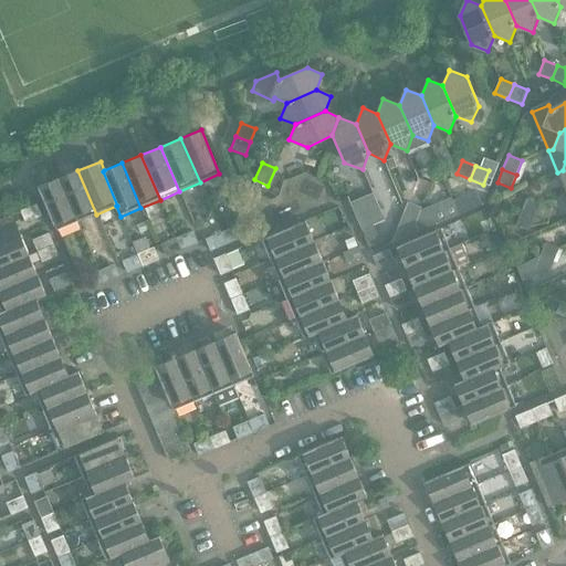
[(96,215),(77,170),(59,179),(77,222),(96,215)]
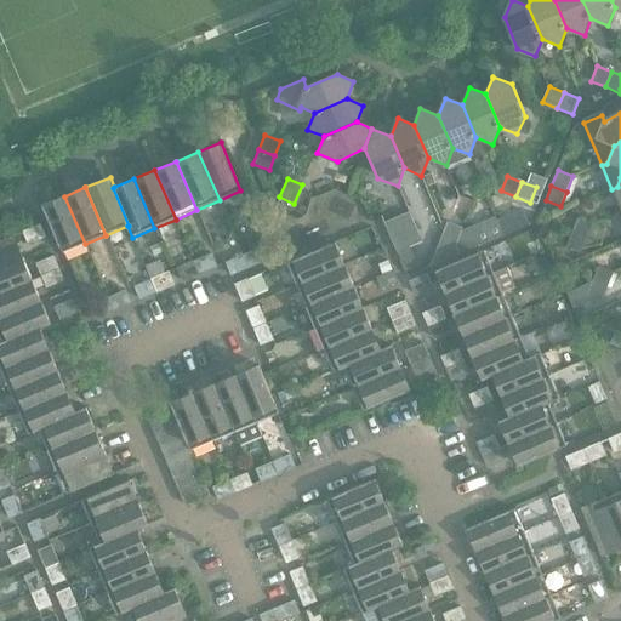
[(468,217),(474,203),(459,195),(450,217),(465,224),(468,217)]
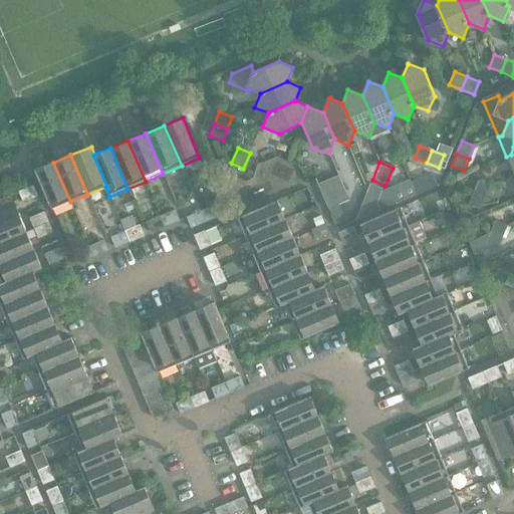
[(70,202),(53,163),(35,170),(52,210),(70,202)]
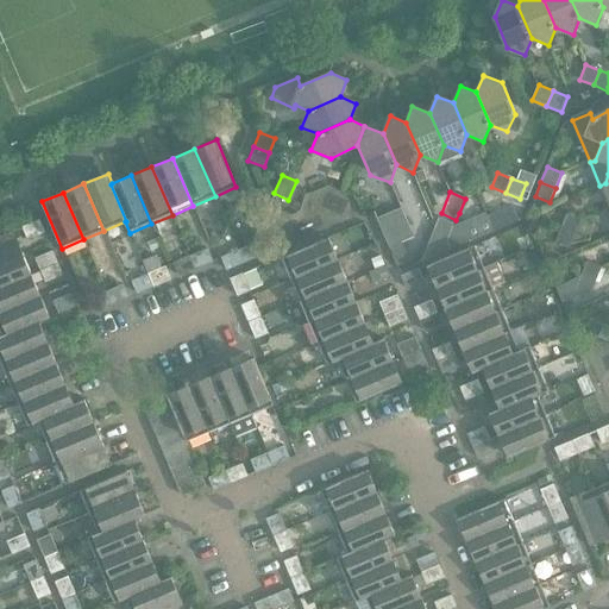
[(515,201),(435,230),(441,246),(521,218),(515,201)]
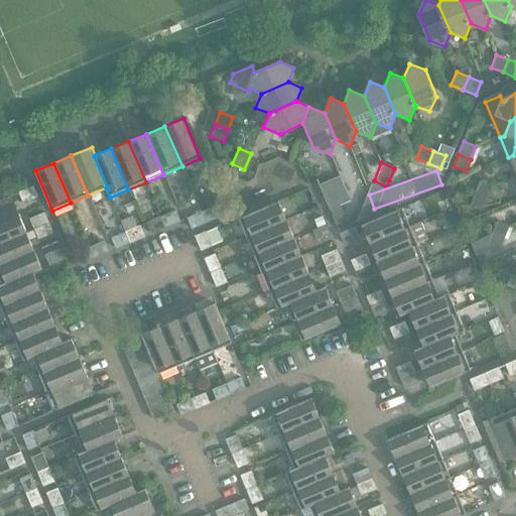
[(345,196),(350,183),(334,176),(329,189),(345,196)]
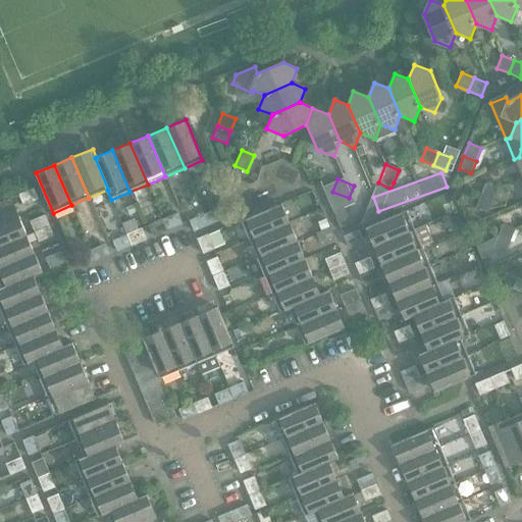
[(493,201),(499,190),(485,185),(481,196),(493,201)]
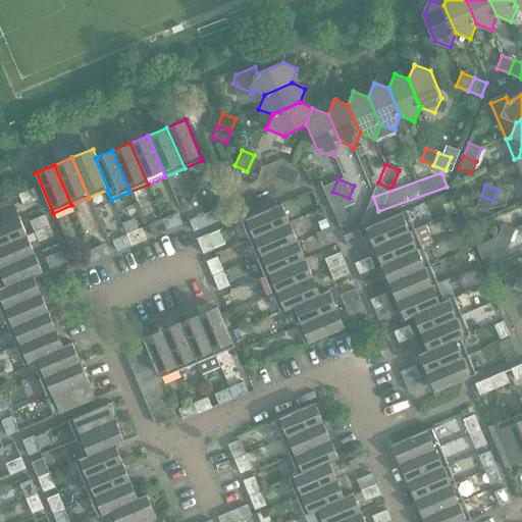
[(364,205),(369,192),(354,186),(349,198),(364,205)]
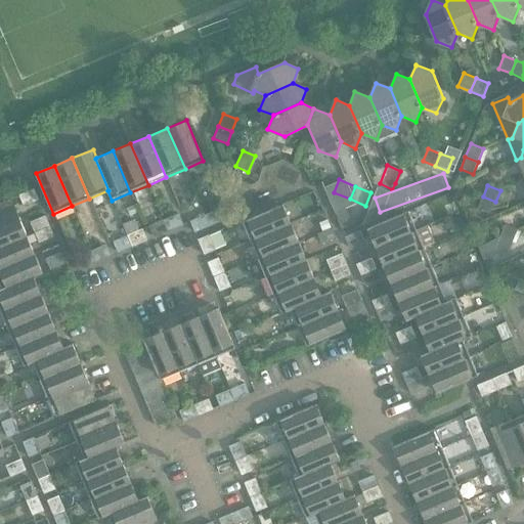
[(39,201),(35,190),(18,197),(23,207),(39,201)]
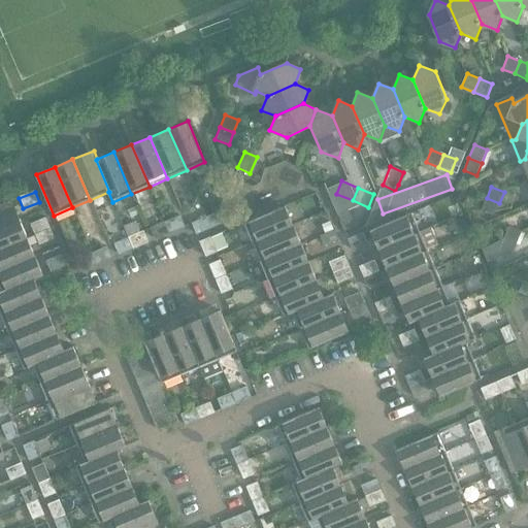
[(495,216),(499,203),(487,198),(482,210),(495,216)]
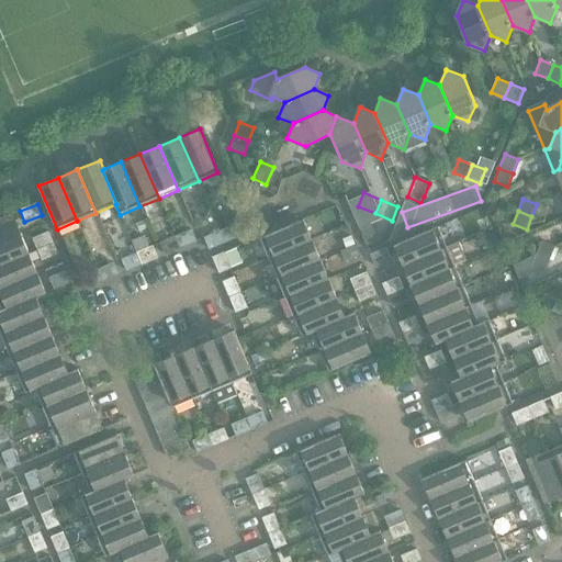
[(0,242),(21,234),(12,214),(0,218),(0,242)]
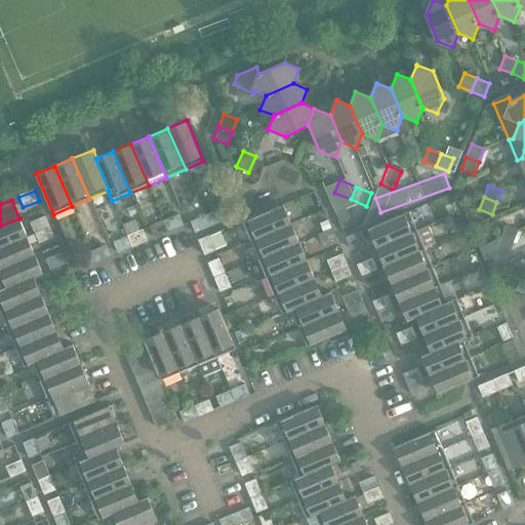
[(292,224),(285,205),(243,221),(251,241),(292,224)]
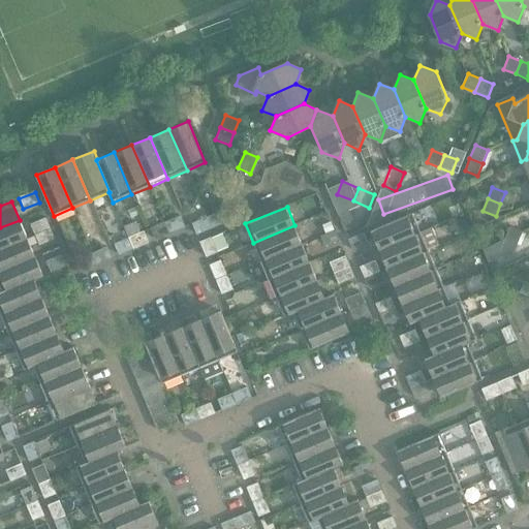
[(226,223),(221,212),(208,218),(213,229),(226,223)]
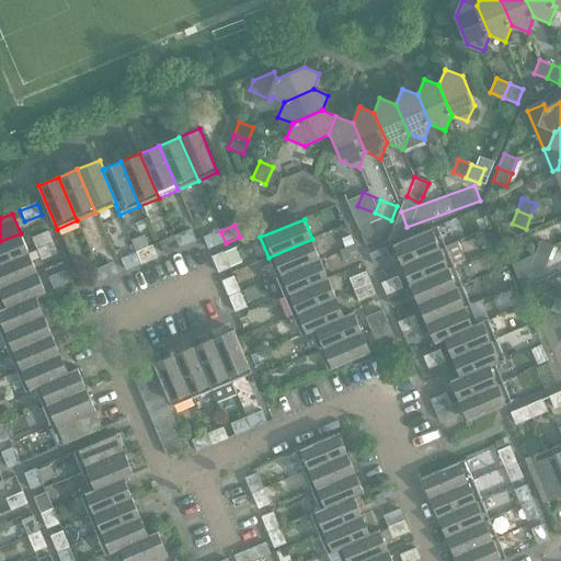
[(446,248),(437,227),(392,245),(402,266),(446,248)]
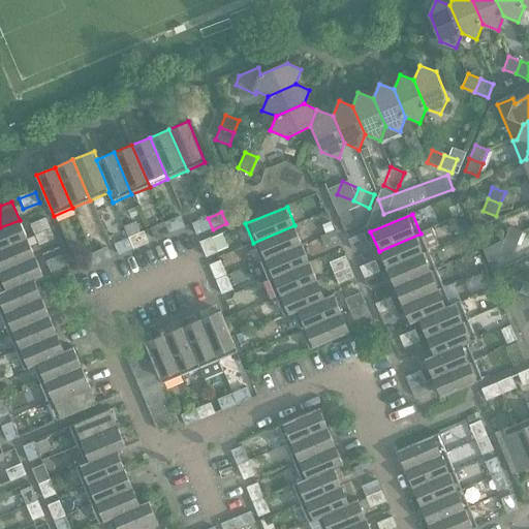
[(186,227),(181,216),(165,223),(170,235),(186,227)]
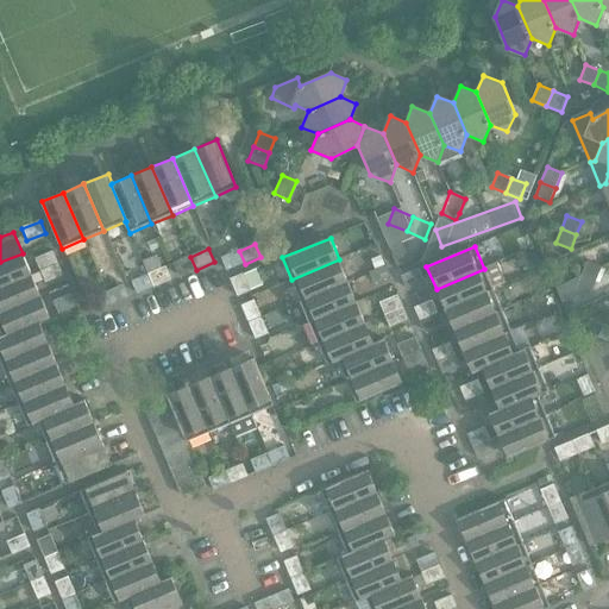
[(58,264),(52,251),(36,259),(41,271),(58,264)]
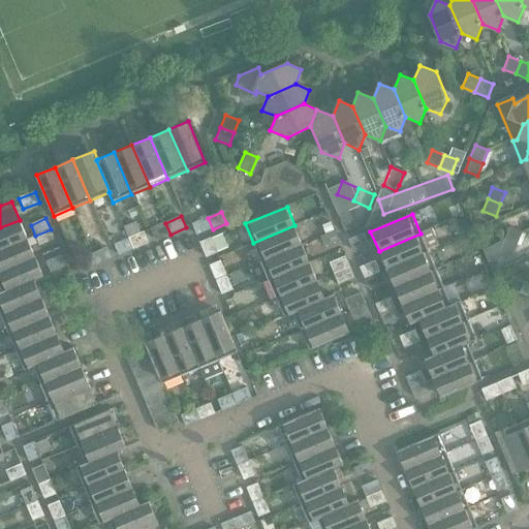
[(213,229),(208,218),(192,225),(196,236),(213,229)]
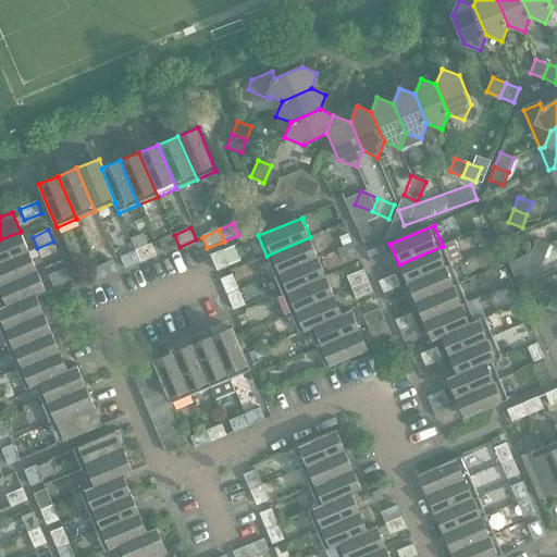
[(0,263),(28,251),(21,232),(0,239),(0,263)]
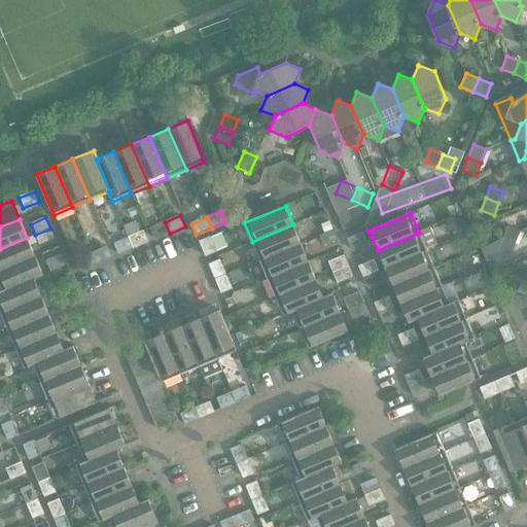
[(170,234),(165,222),(150,229),(154,240),(170,234)]
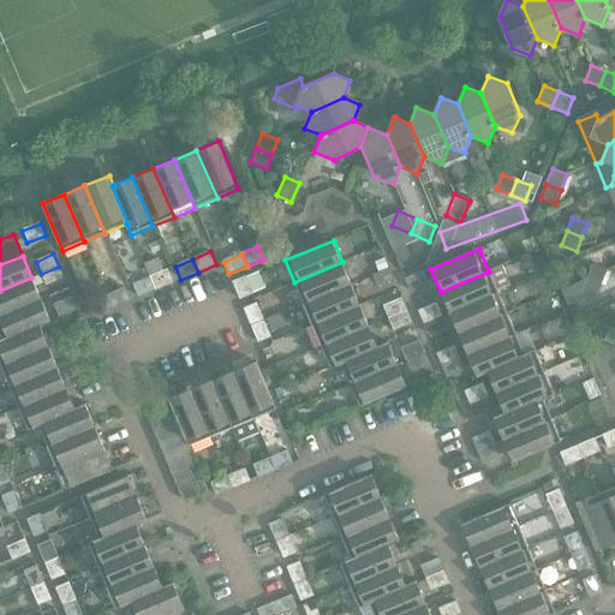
[(352,284),(342,262),(294,282),(304,304),(352,284)]
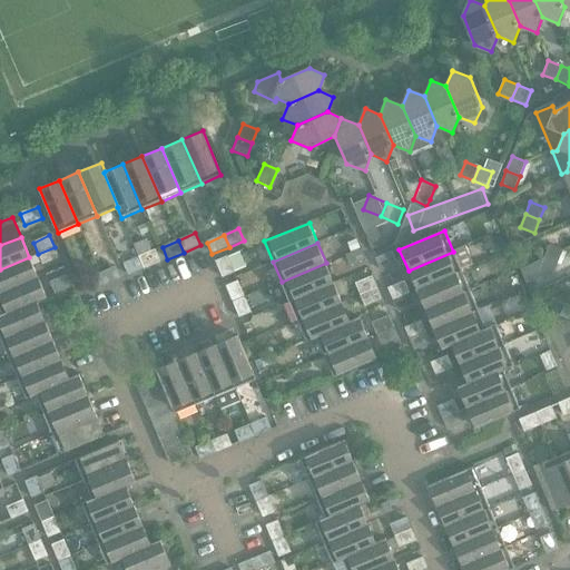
[(558,265),(563,251),(549,245),(543,258),(558,265)]
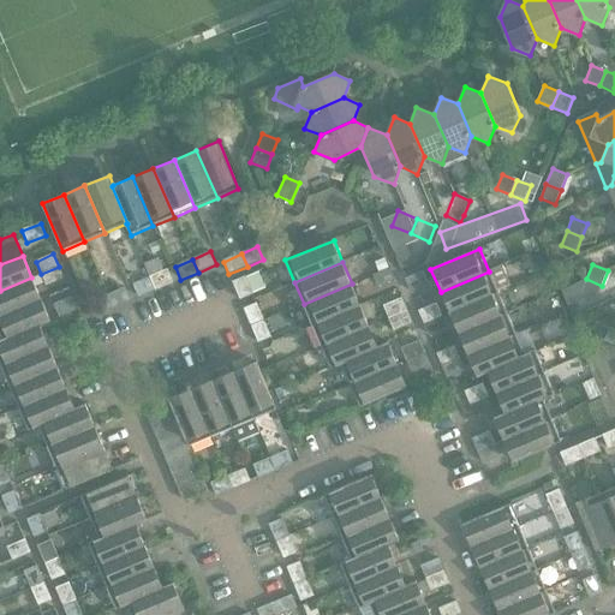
[(64,279),(59,267),(41,274),(47,286),(64,279)]
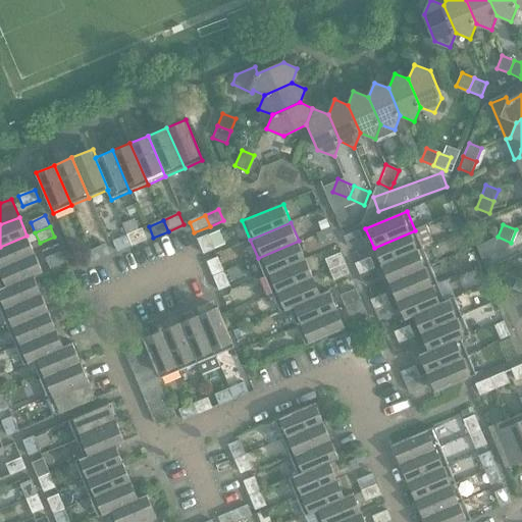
[(147,240),(142,228),(127,236),(132,246),(147,240)]
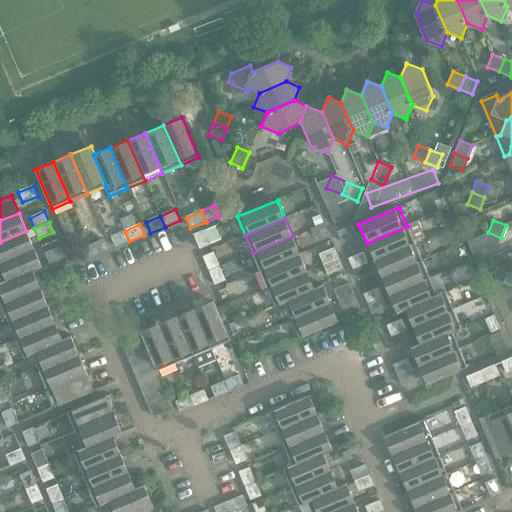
[(358,236),(353,226),(337,232),(342,243),(358,236)]
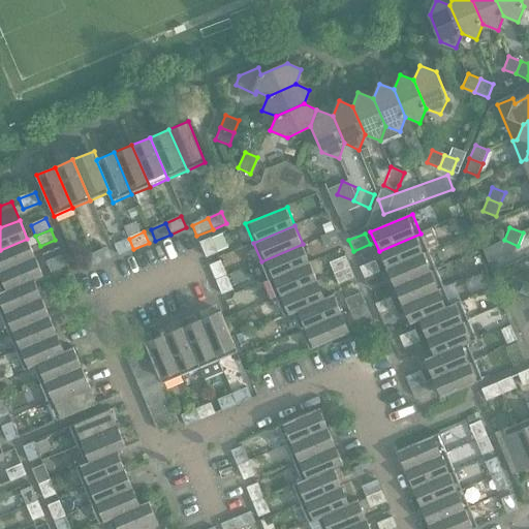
[(386,269),(428,251),(421,234),(379,251),(386,269)]
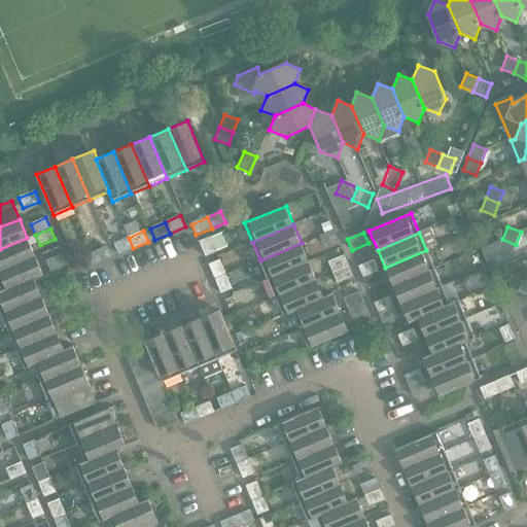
[(0,271),(35,256),(27,238),(0,249),(0,271)]
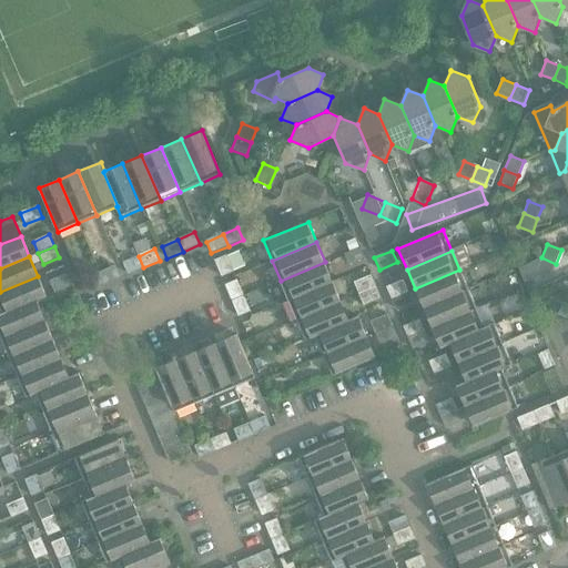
[(143,267),(139,256),(122,263),(128,275),(143,267)]
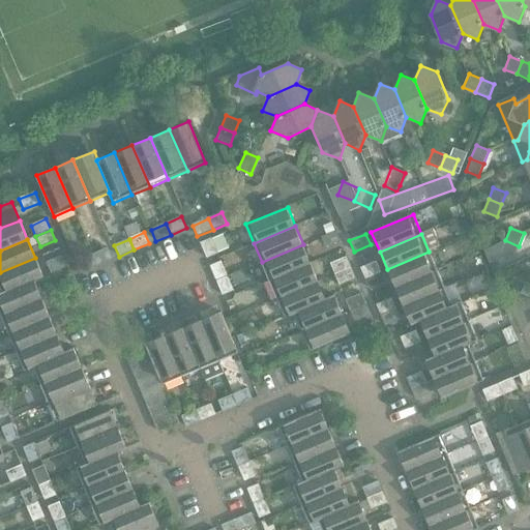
[(217,254),(211,240),(211,239),(200,243),(206,259),(217,254)]
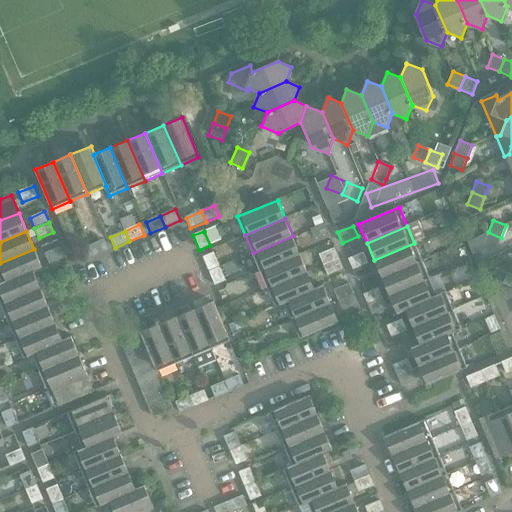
[(496,249),(501,238),(488,232),(483,244),(496,249)]
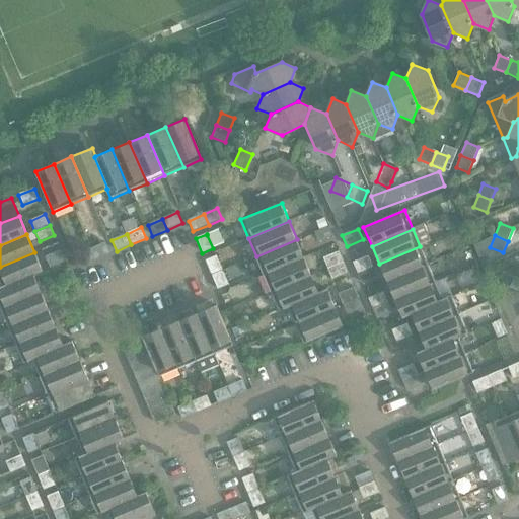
[(304,256),(297,239),(256,256),(264,274),(304,256)]
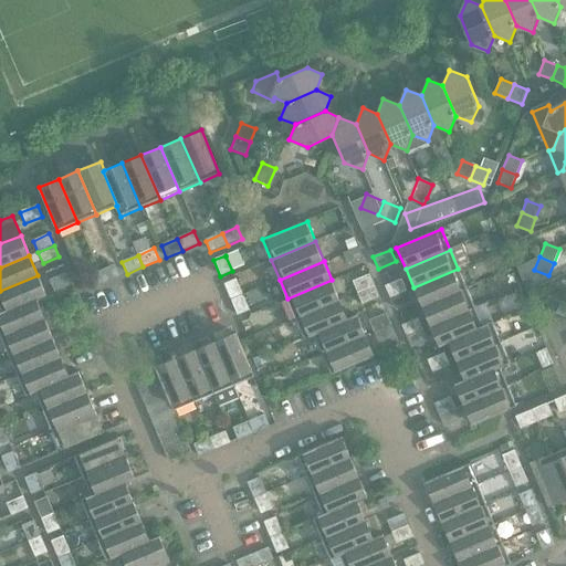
[(119,278),(114,265),(98,272),(104,284),(119,278)]
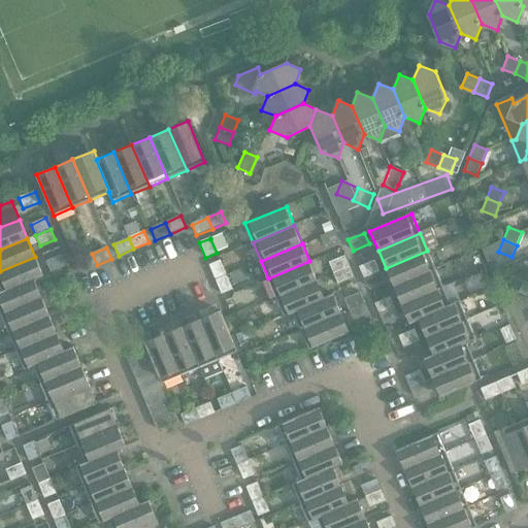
[(435,269),(427,251),(386,268),(394,287),(435,269)]
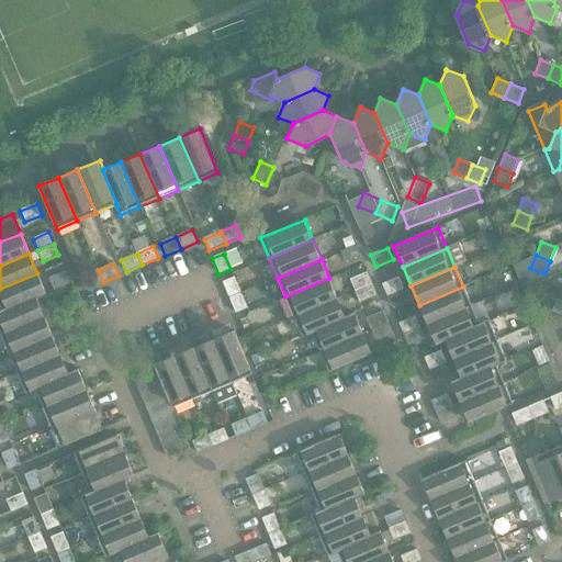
[(103,282),(98,270),(83,277),(88,288),(103,282)]
